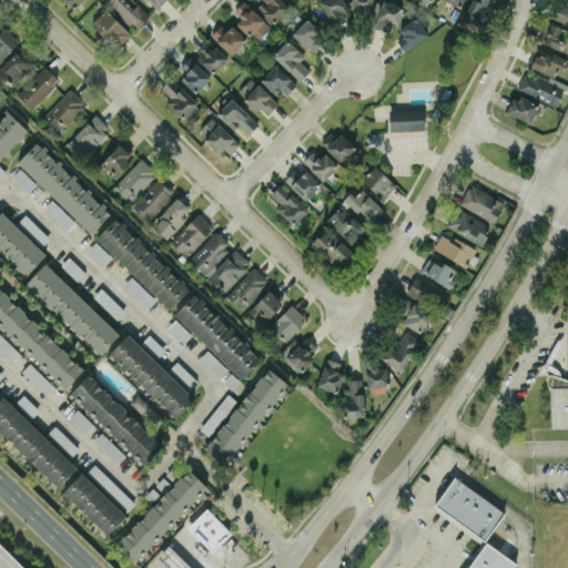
[(133,9),(125,1),(127,0),(107,0),(108,0),(134,29),(150,14),(139,3),(133,9)]
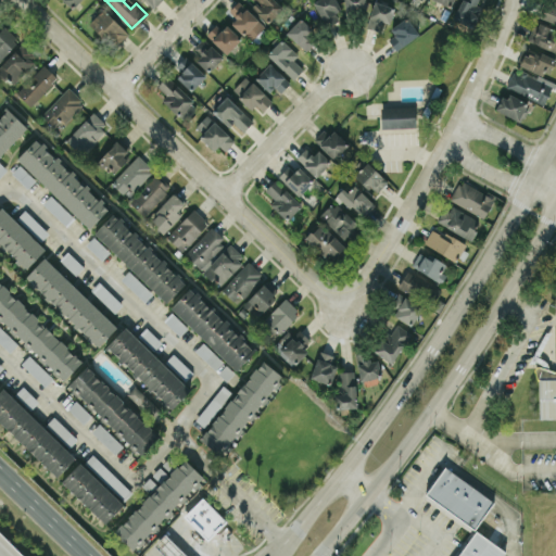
[(141,0),(152,10),(161,0),(141,0)]
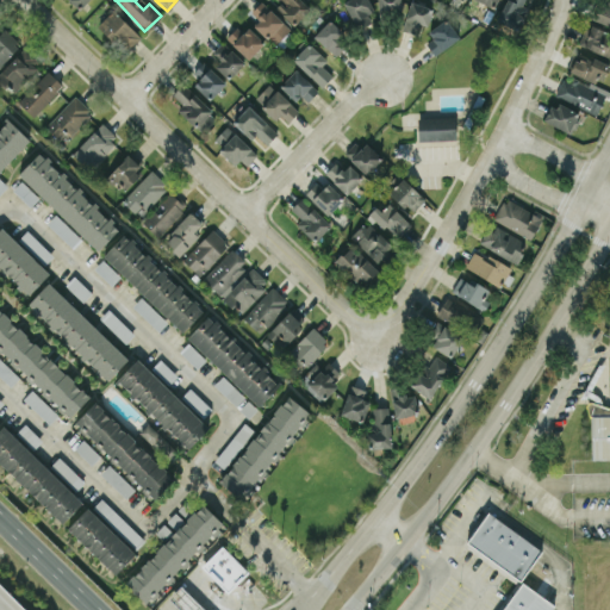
[(254,24),(274,45),(291,30),(262,0),(251,11),(259,20),(254,24)]
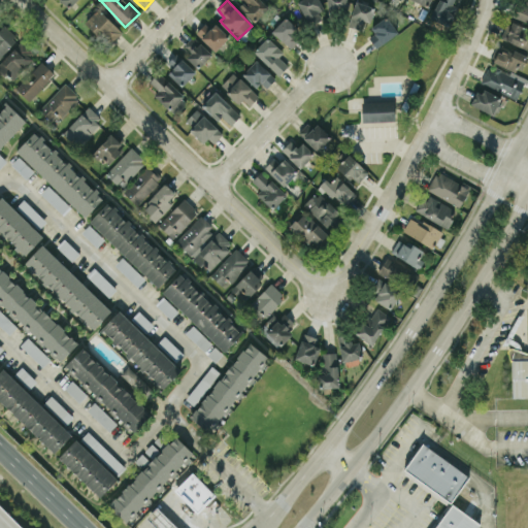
[(254,23),(268,8),(260,0),(239,0),(241,2),(238,5),(254,23)]
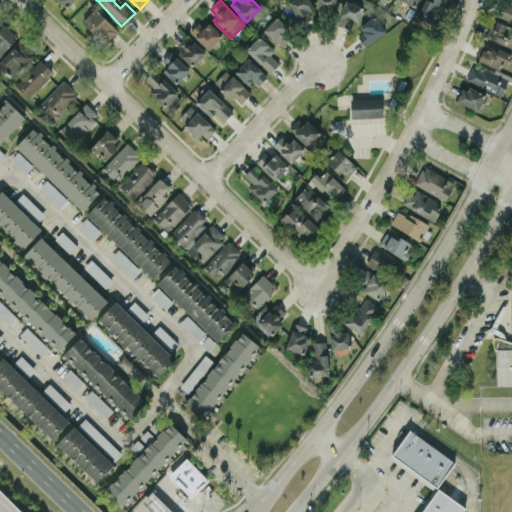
[(311,16),(308,11),(314,8),(309,0),(290,0),(288,1),(300,23),(311,16)]
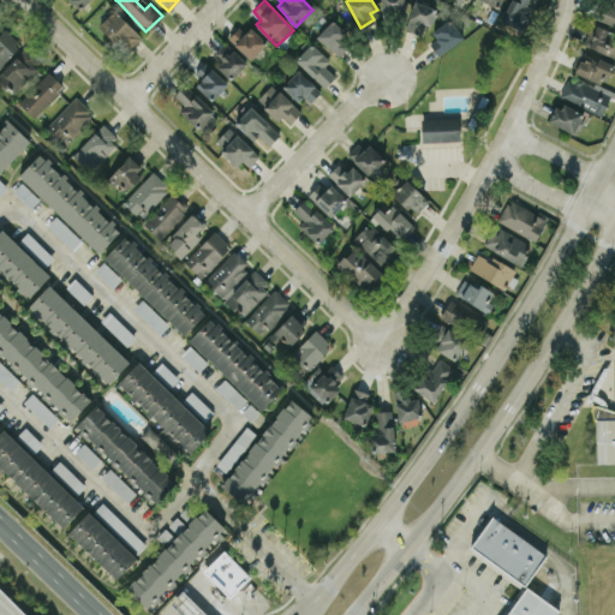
[(406,16),(404,0),(380,0),(382,17),(406,16)]
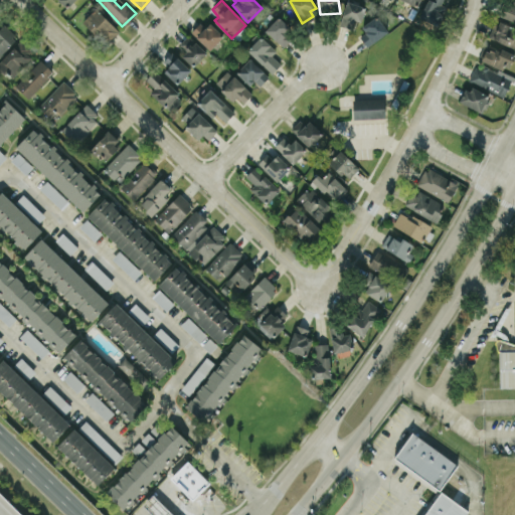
[(351,29),(355,19),(360,21),(366,8),(347,0),(338,23),(351,29)]
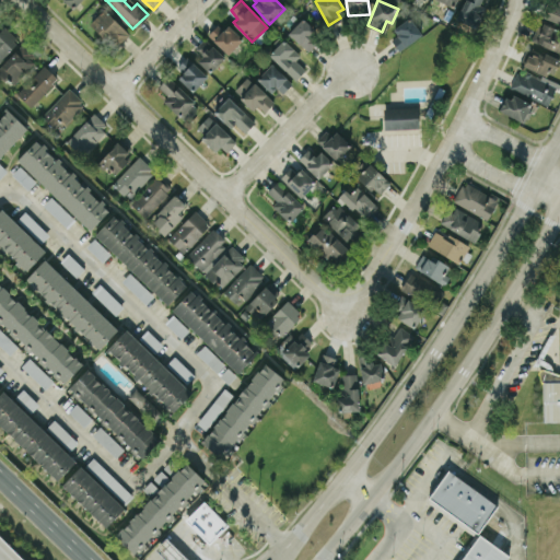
[(479,6),(481,0),(464,0),(456,18),(477,26),(486,8),(479,6)]
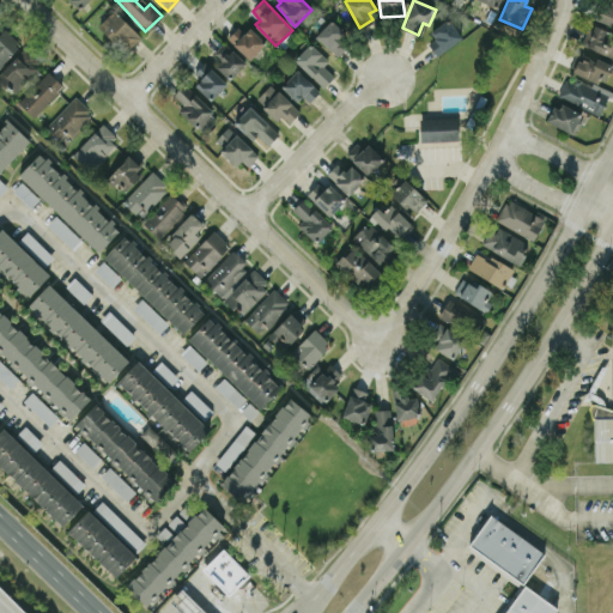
[(612,1),(608,0),(600,0),(594,18),(612,24),(612,1)]
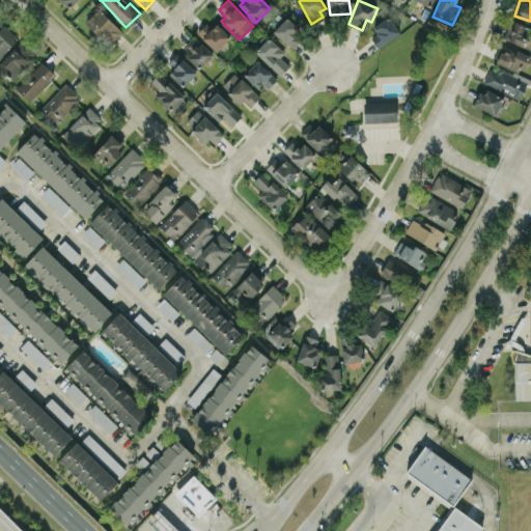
[(111,45),(123,31),(99,8),(86,22),(111,45)]
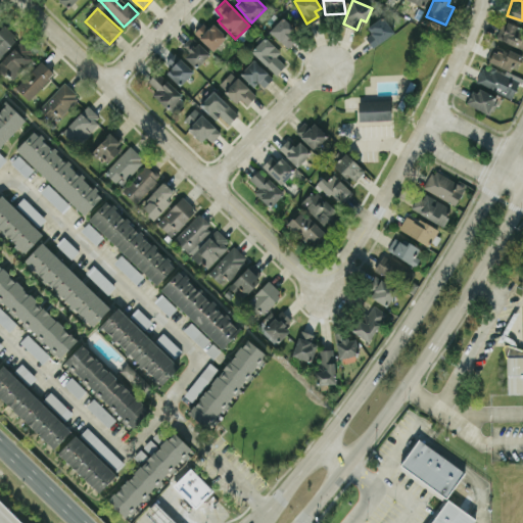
[(269,30),(287,47),(295,39),(290,33),(295,28),(283,16),(269,30)]
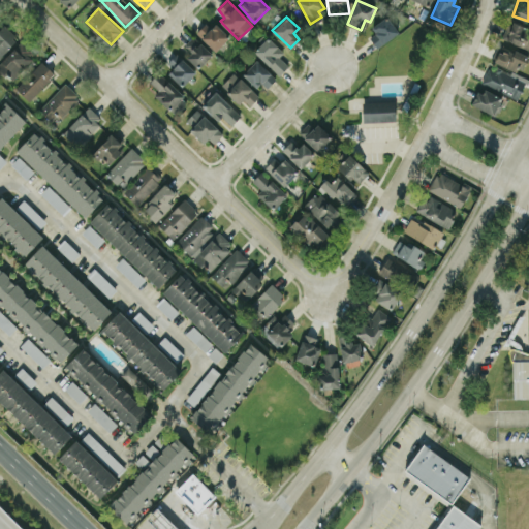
[(367,33),(376,48),(399,32),(389,18),(367,33)]
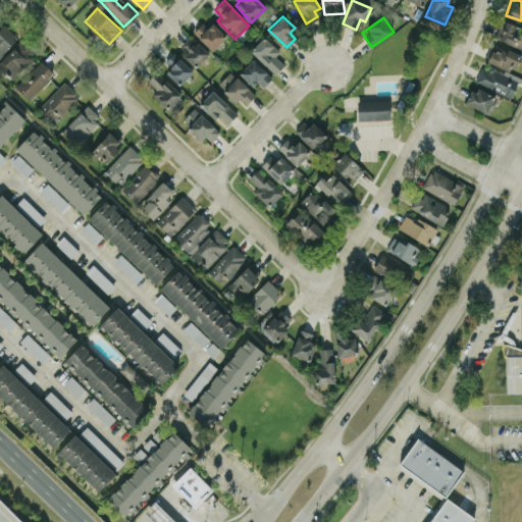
[(210,19),(196,33),(212,50),(226,37),(210,19)]
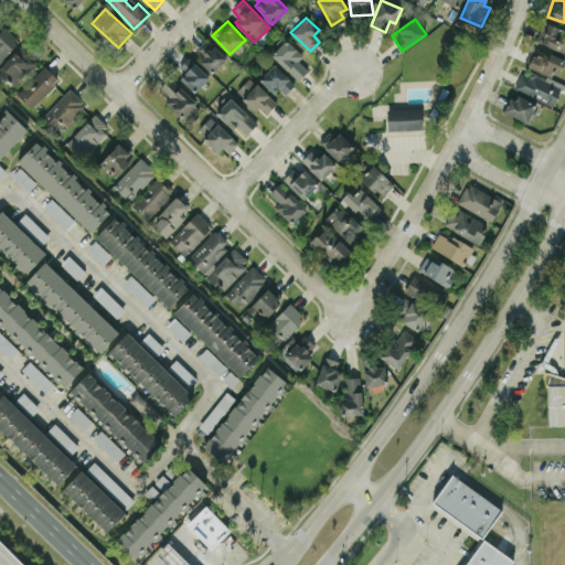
[(564,51),(564,30),(541,23),(535,42),(564,51)]
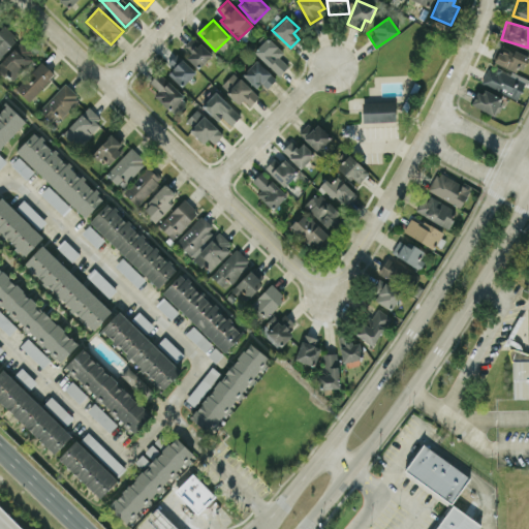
[(0,59),(0,60),(19,37),(2,24),(0,27),(0,59)]
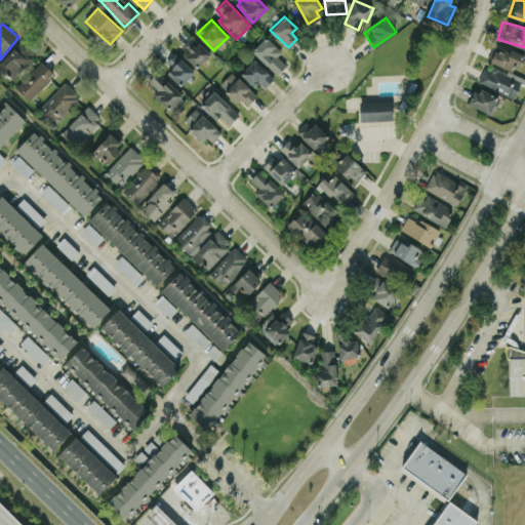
[(183,45),(190,51),(185,56),(197,68),(210,53),(191,36),(183,45)]
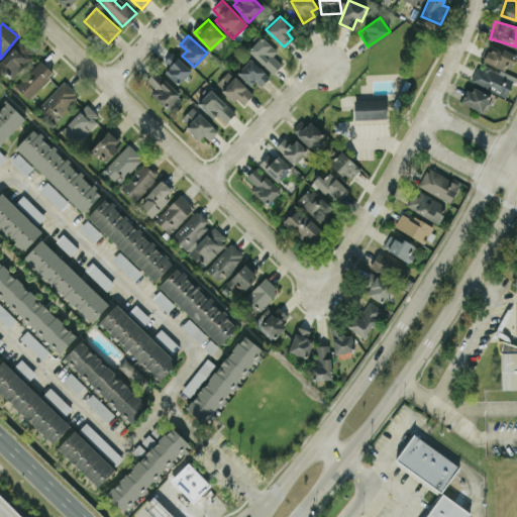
[(273,55),(278,50),(262,35),(248,49),(273,74),(282,64),(273,55)]
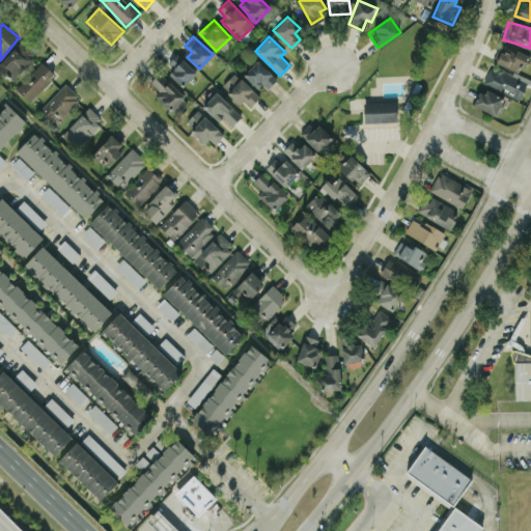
[(522,62),(528,64),(530,58),(500,45),(493,60),(518,72),(522,62)]
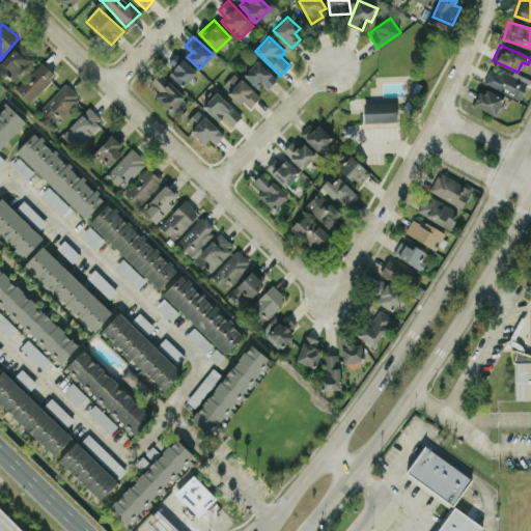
[(0,62),(0,70),(10,81),(31,61),(17,46),(0,62)]
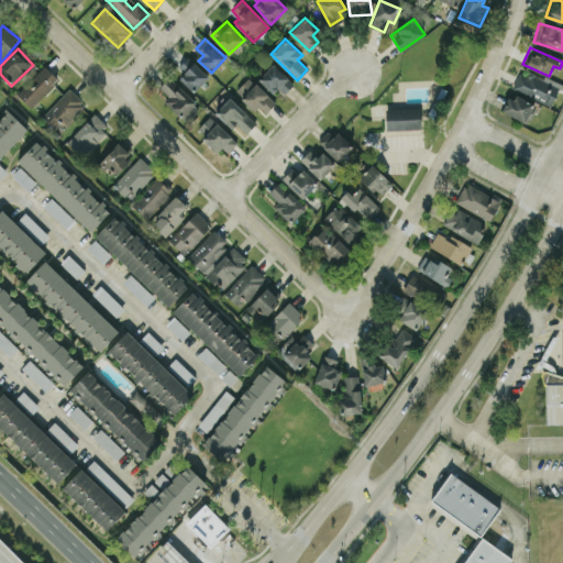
[(179,78),(194,92),(209,76),(187,56),(178,66),(185,73),(179,78)]
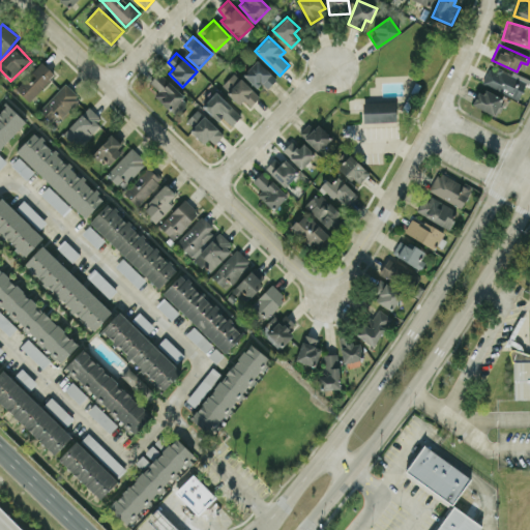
[(264,91),(276,79),(258,59),(244,72),(264,91)]
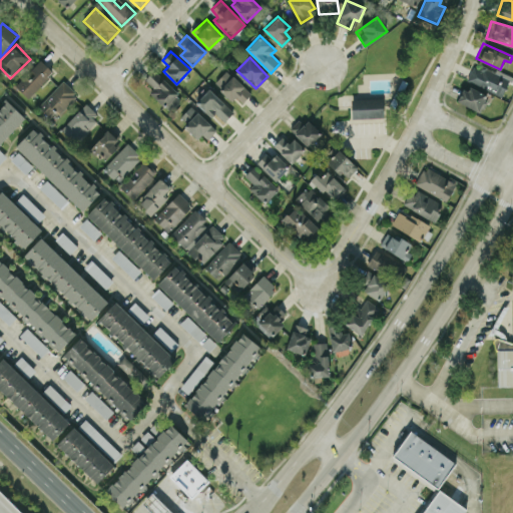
[(28,97),(53,71),(40,59),(15,85),(28,97)]
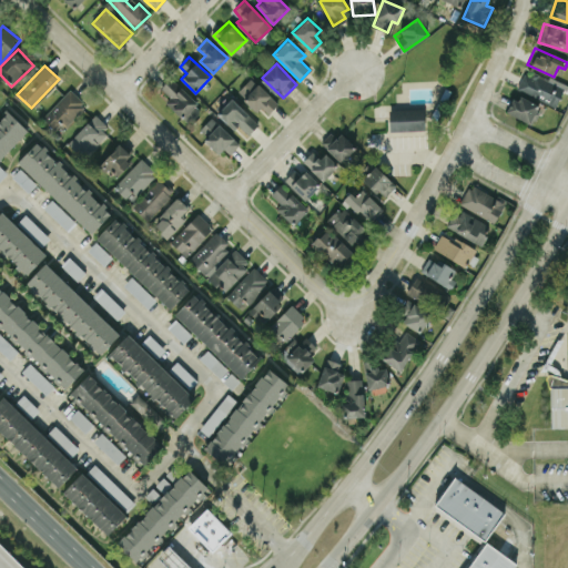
[(564,88),(525,70),(516,89),(556,107),(564,88)]
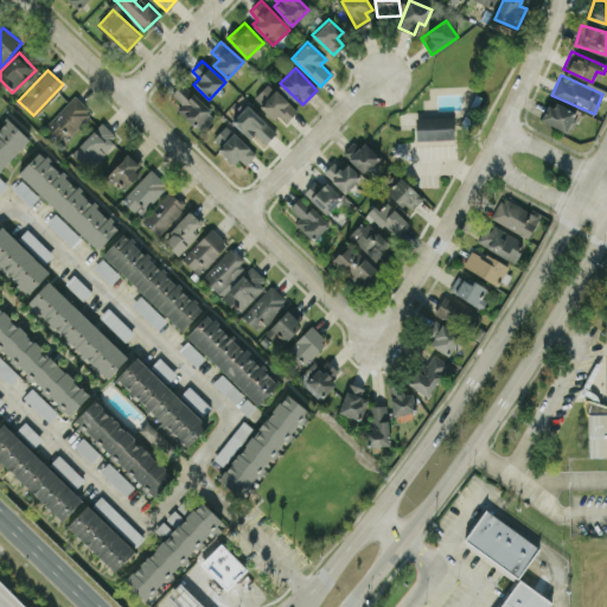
[(298,110),(268,82),(254,97),(283,125),(298,110)]
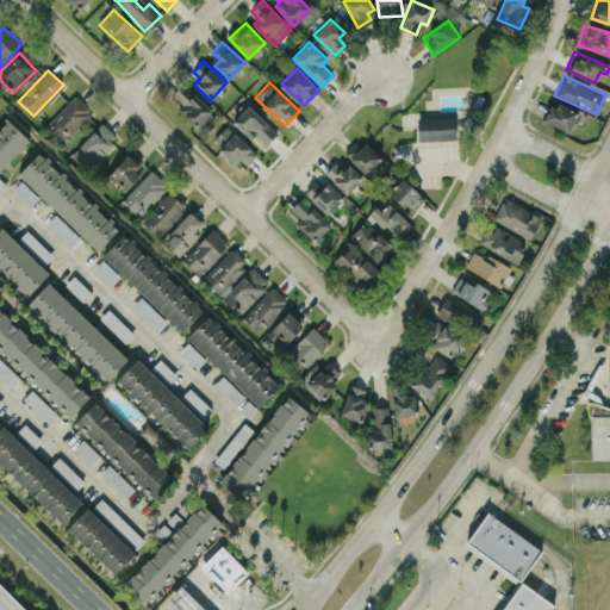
[(178,110),(204,132),(218,116),(182,83),(173,94),(184,104),(178,110)]
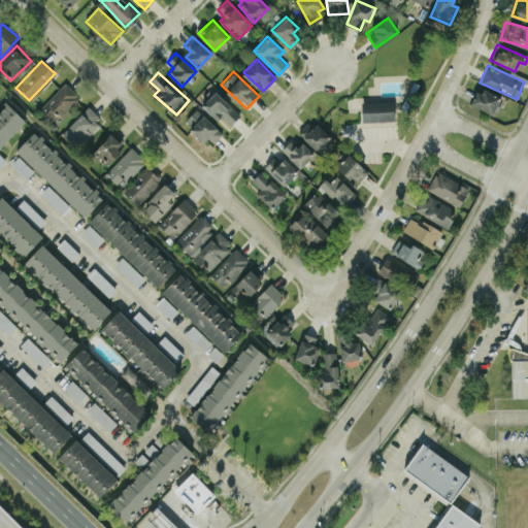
[(57,112),(62,117),(79,97),(64,83),(39,109),(51,120),(57,112)]
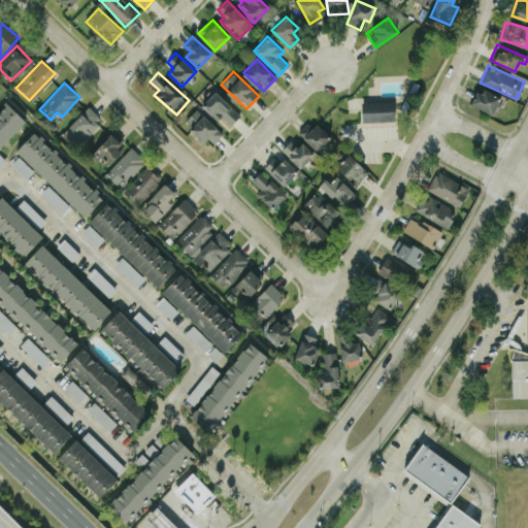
[(471,104),(492,114),(501,98),(481,87),(471,104)]
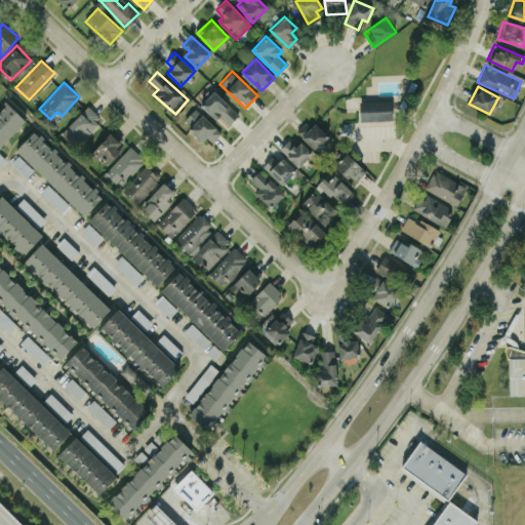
[(201,104),(227,127),(239,114),(214,90),(201,104)]
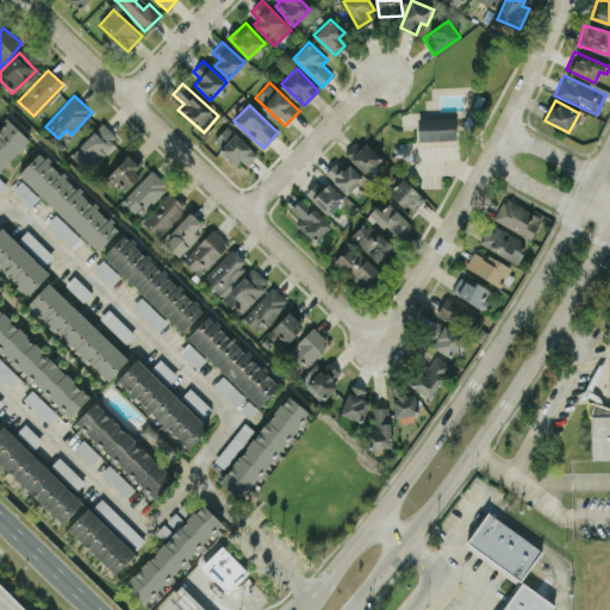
[(418,141),(456,139),(455,116),(417,117),(418,141)]
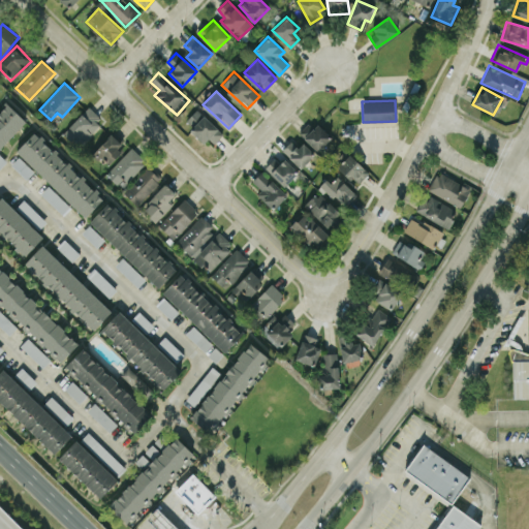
[(0,148),(26,120),(6,102),(0,109),(0,148)]
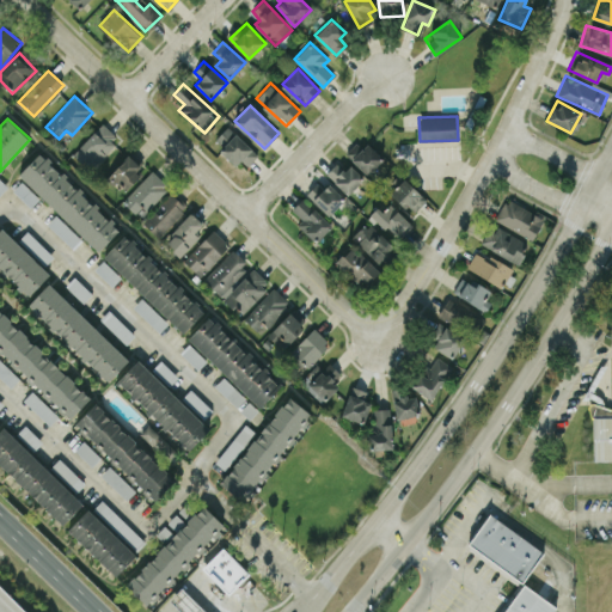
[(120,139),(104,123),(73,152),(89,169),(120,139)]
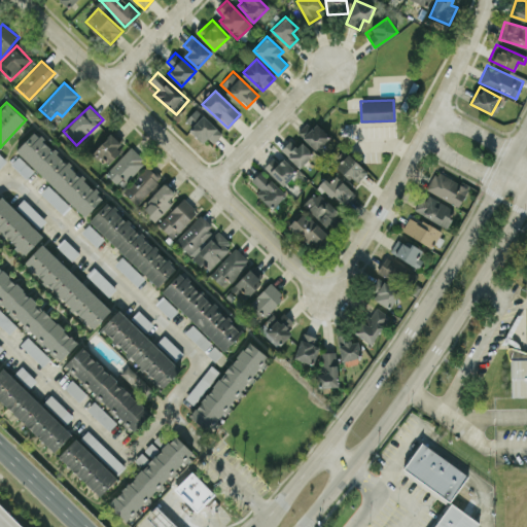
[(222,133),(197,108),(185,119),(192,127),(191,128),(210,146),(222,133)]
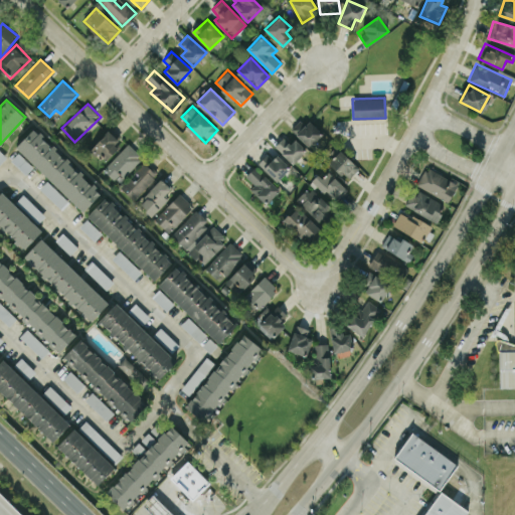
[(309,147),(323,134),(307,117),(293,130),(309,147)]
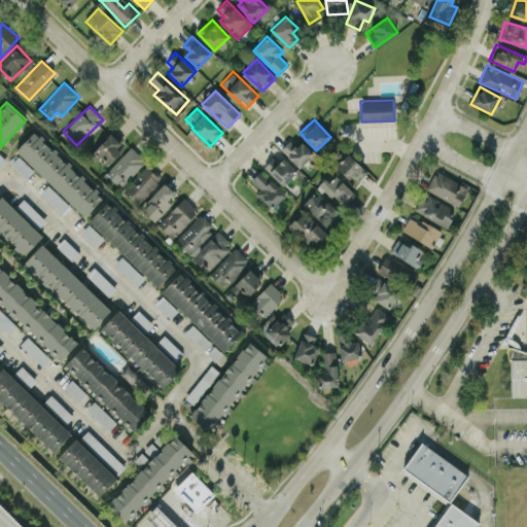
[(16,149),(84,216),(103,198),(35,131),(16,149)]
